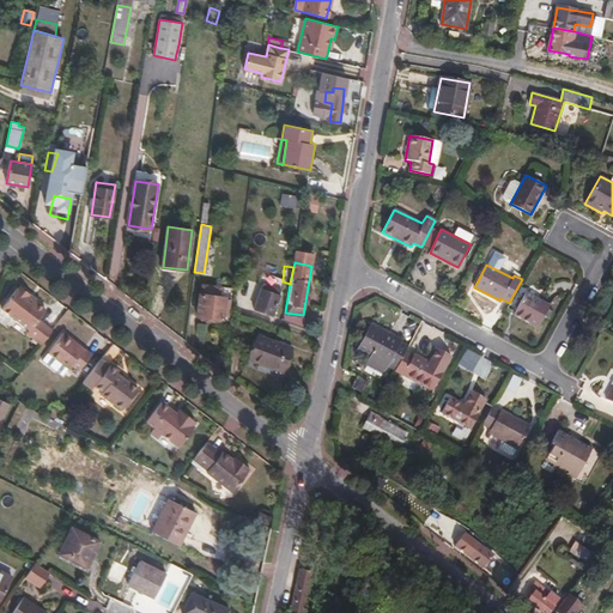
[(281,290),(263,284),(255,309),(272,315),(281,290)]
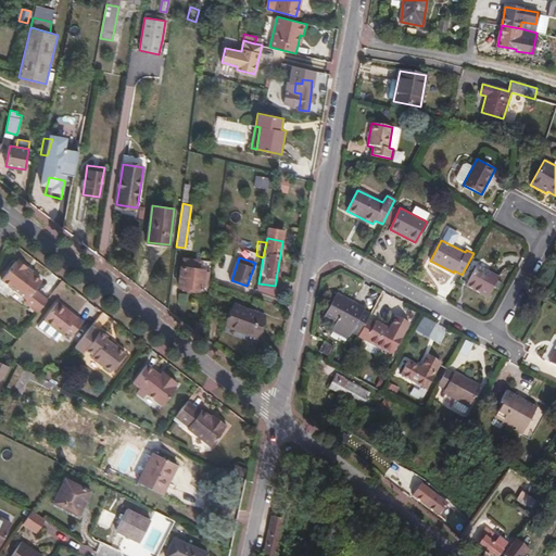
[(202,287),(204,269),(196,268),(197,260),(184,258),(179,286),(201,289),(202,287)]
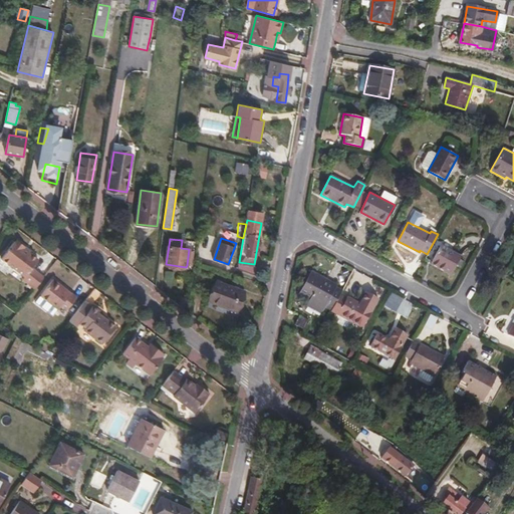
[(35,289),(45,276),(33,267),(39,260),(29,252),(25,248),(26,247),(18,240),(16,242),(15,242),(2,258),(25,276),(23,279),(35,289)]
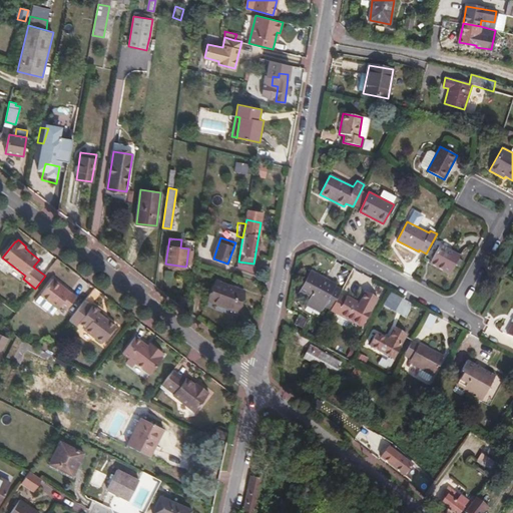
[(460,255),(440,244),(429,264),(449,275),(460,255)]
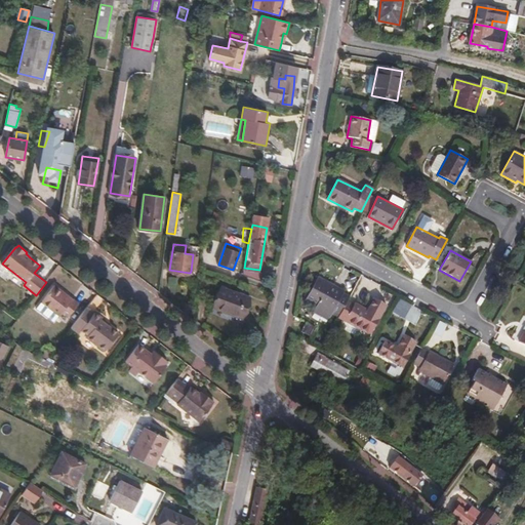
[(347,301),(350,295),(342,292),(342,293),(329,286),(331,283),(318,277),(308,296),(318,303),(315,308),(313,313),(328,320),(331,314),(338,318),(347,301)]
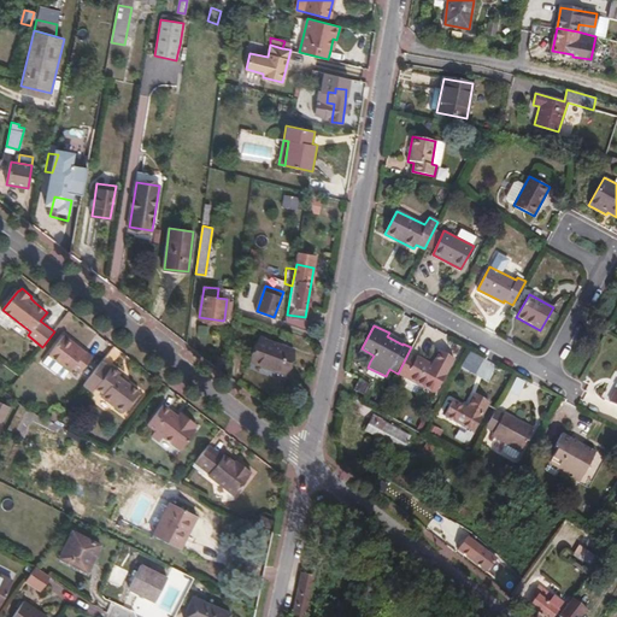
[(403,345),(403,344),(404,341),(389,333),(387,336),(403,345)]
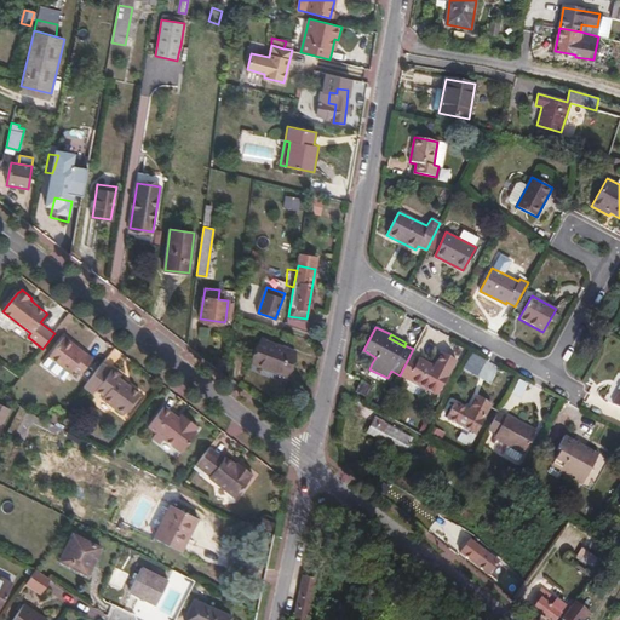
[(75,348),(76,345),(65,336),(50,355),(72,372),(74,368),(80,373),(92,357),(85,352),(84,354),(75,348)]
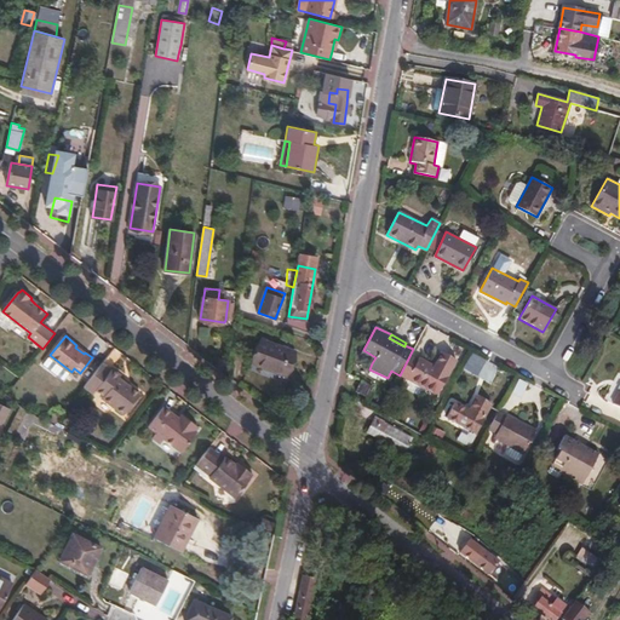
[(294,351),(263,339),(253,363),(286,375),(294,351)]
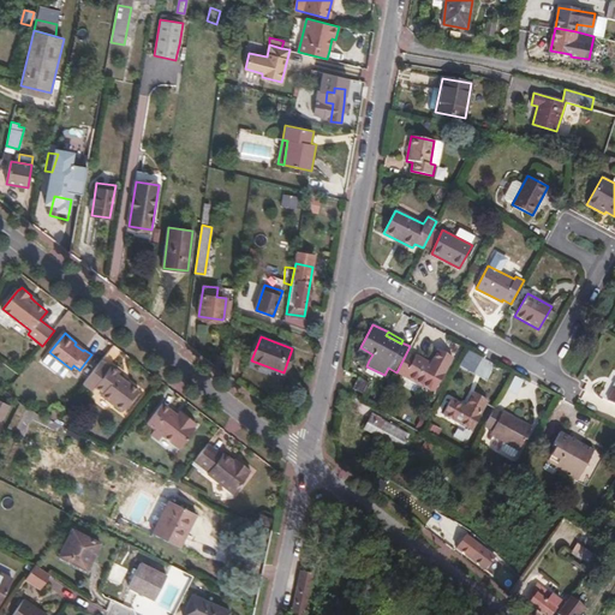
[(357,353),(369,360),(372,354),(360,347),(357,353)]
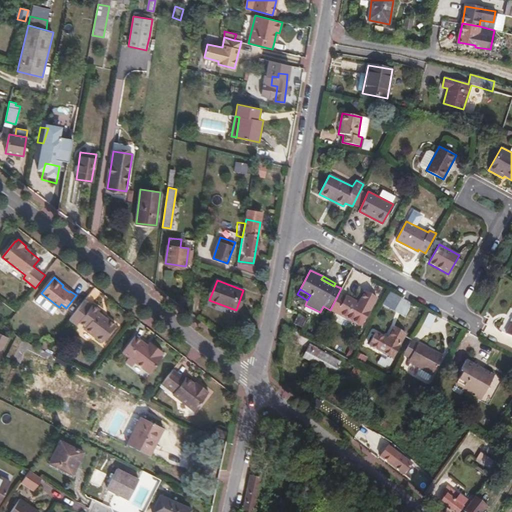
[(338,294),(330,310),(361,326),(371,308),(346,295),(345,297),(338,294)]
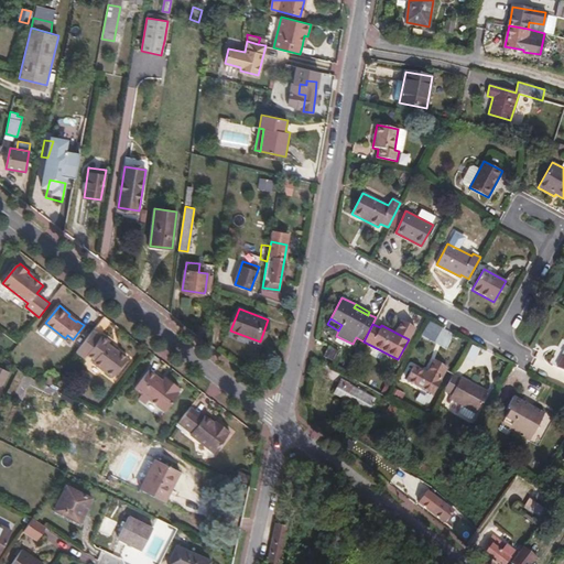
[(101,335),(94,328),(76,351),(85,357),(88,354),(95,359),(94,361),(112,377),(128,357),(109,343),(111,340),(102,334),(101,335)]
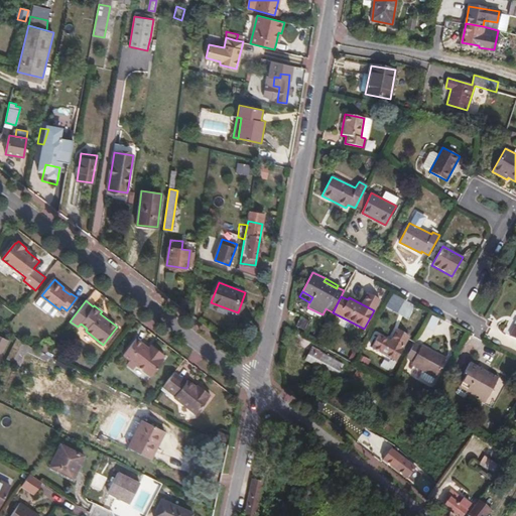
[(310,321),(300,316),(296,326),(305,331),(310,321)]
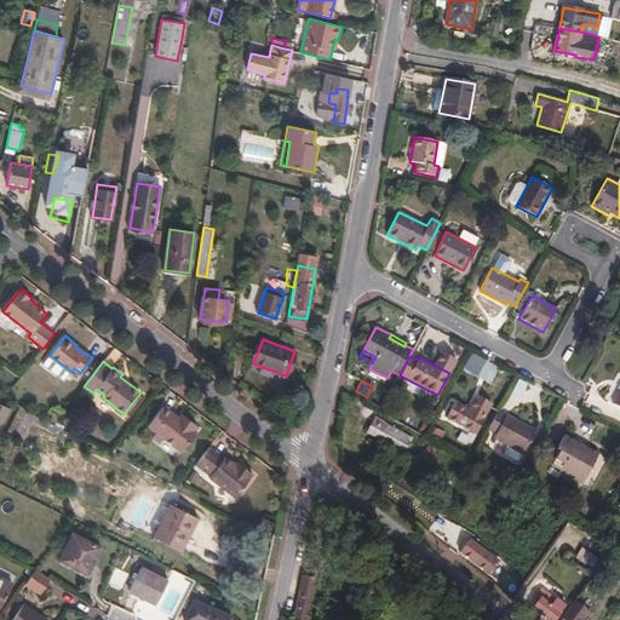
[(492,403),(477,395),(468,409),(454,402),(446,418),(475,434),(492,403)]
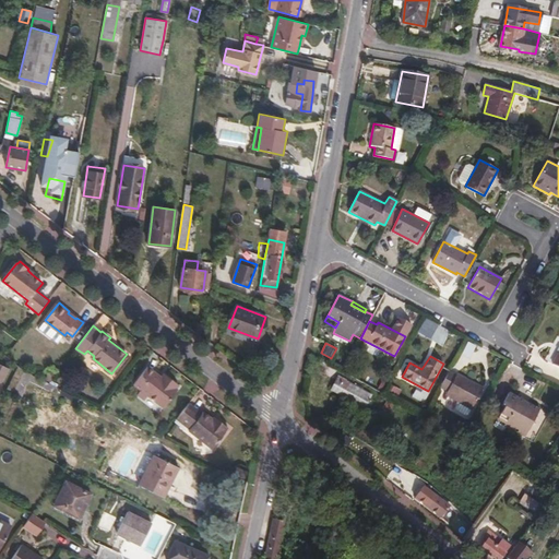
[(4,383),(11,369),(0,363),(0,394),(6,384),(4,383)]
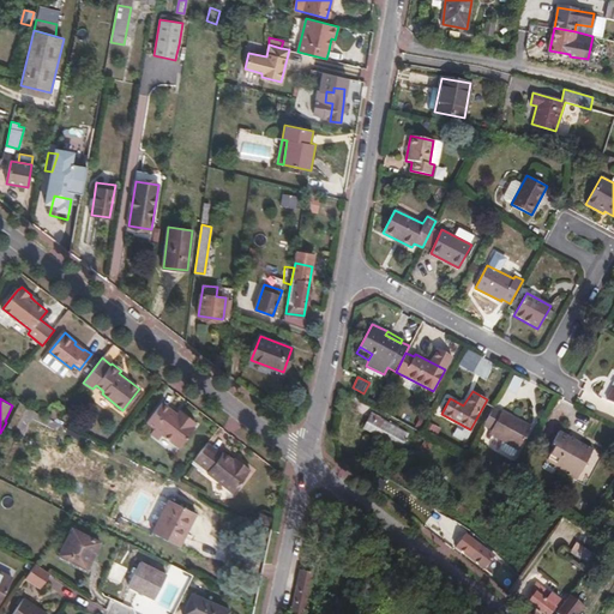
[(169,411),(170,408),(163,402),(148,422),(155,428),(152,432),(160,439),(163,434),(180,447),(192,433),(188,432),(196,422),(181,410),(178,414),(175,416),(169,411)]
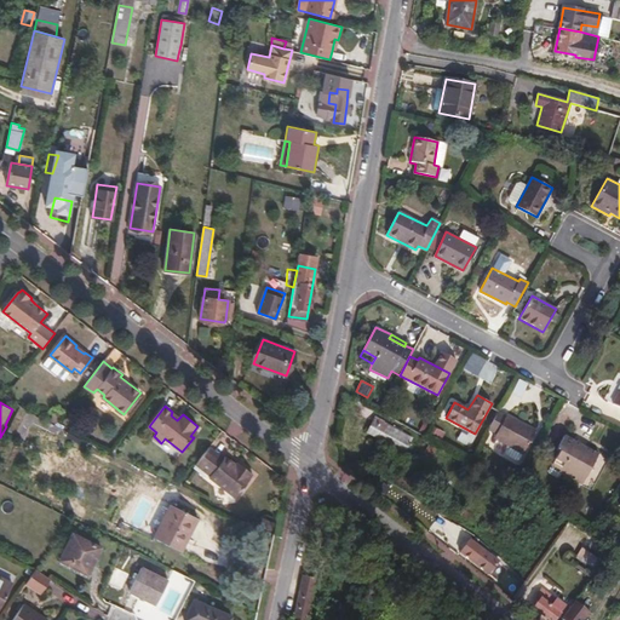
[(24,440),(35,415),(18,408),(7,431),(24,440)]
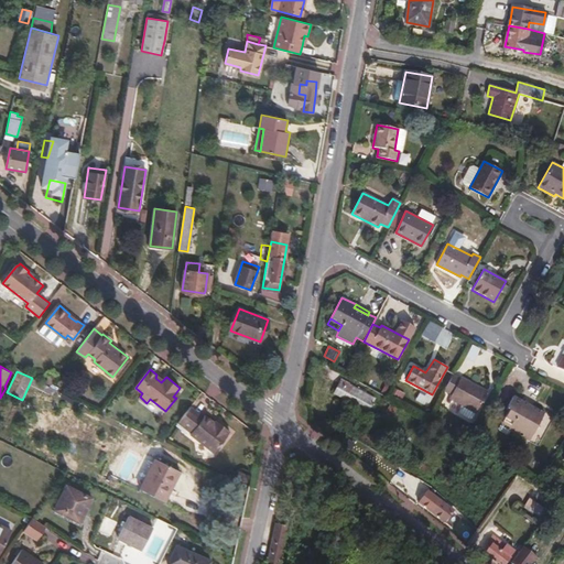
[(487,391),(453,375),(444,390),(451,393),(449,399),(475,413),(487,391)]
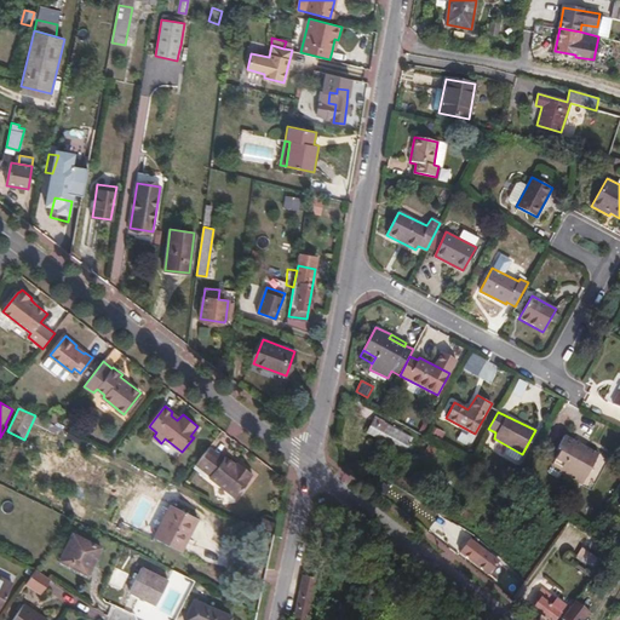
[(405,452),(411,441),(373,422),(367,432),(405,452)]
